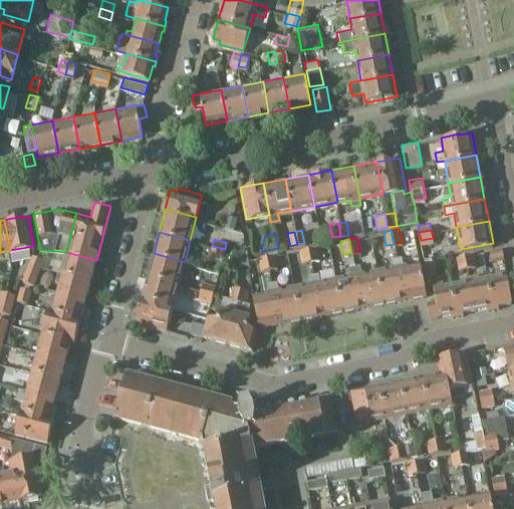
[(225,249),(212,246),(210,253),(223,256),(225,249)]
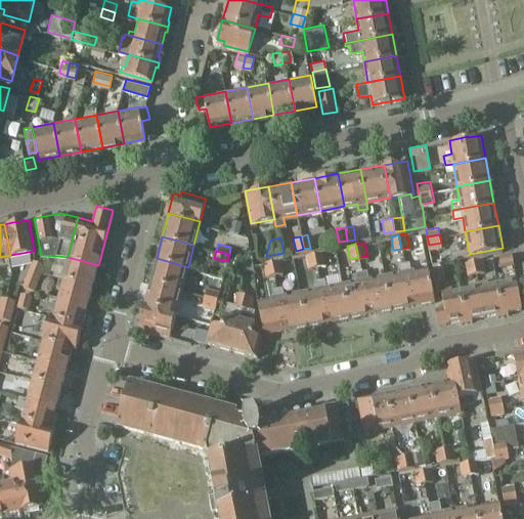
[(315,252),(317,264),(325,262),(323,251),(315,252)]
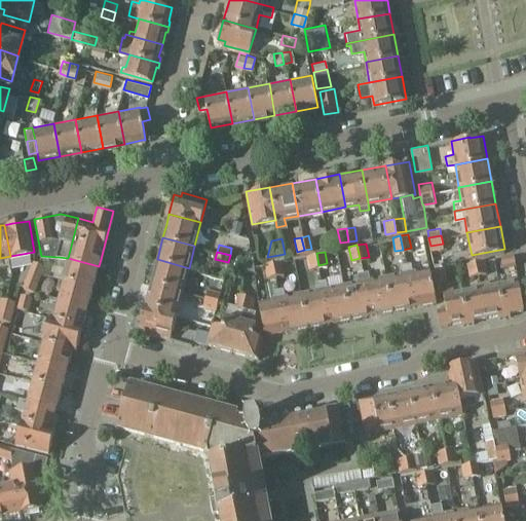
[(250,253),(238,255),(240,269),(252,268),(250,253)]
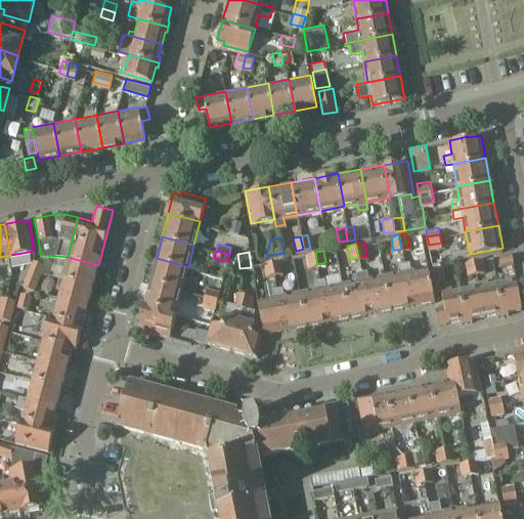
[(317,264),(315,252),(306,254),(308,266),(317,264)]
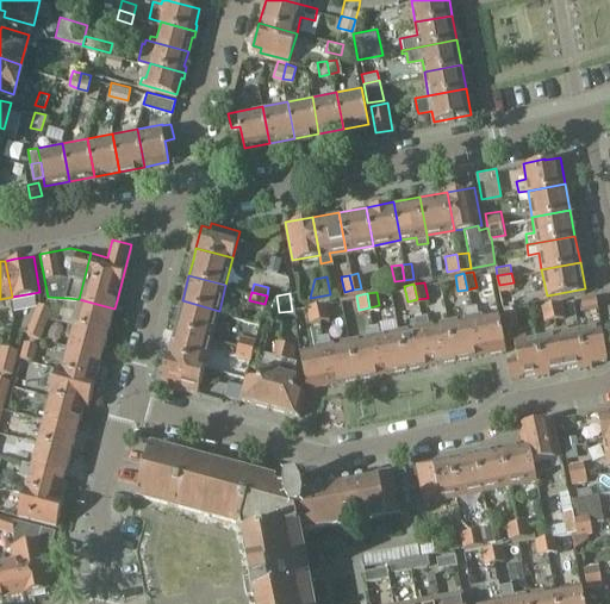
[(583,306),(597,304),(596,293),(580,296),(583,306)]
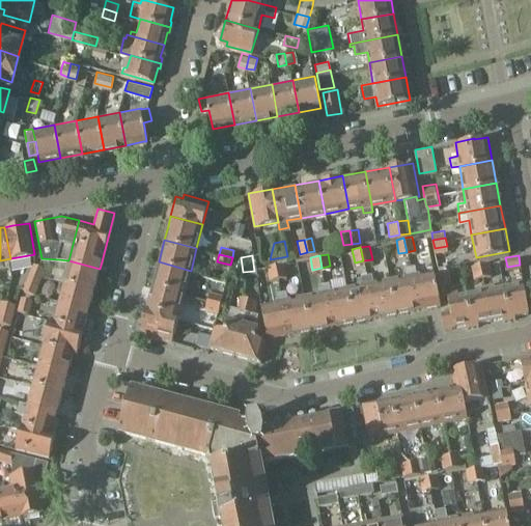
[(59,259),(57,267),(66,269),(63,279),(94,287),(100,269),(68,260),(59,259)]
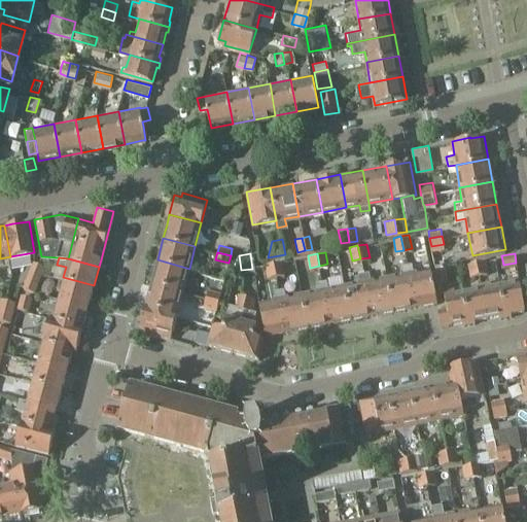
[(476,259),(479,274),(486,272),(483,258),(476,259)]
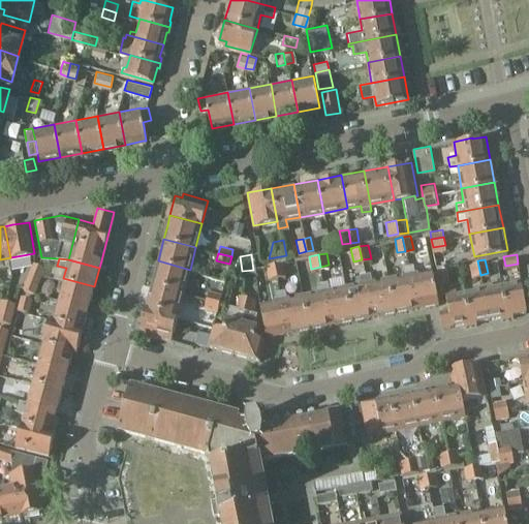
[(184,291),(190,270),(158,260),(152,283),(184,291)]
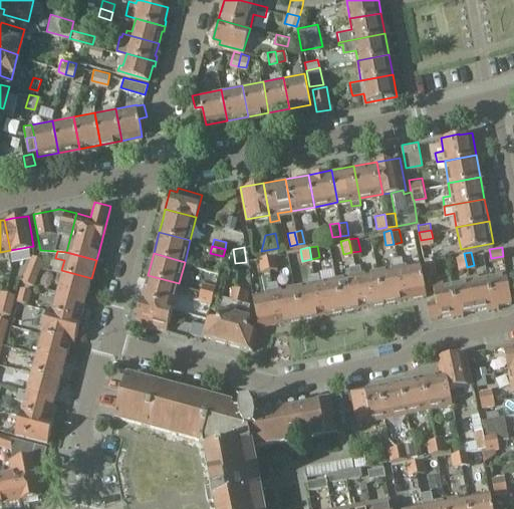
[(277,266),(275,253),(267,255),(269,267),(277,266)]
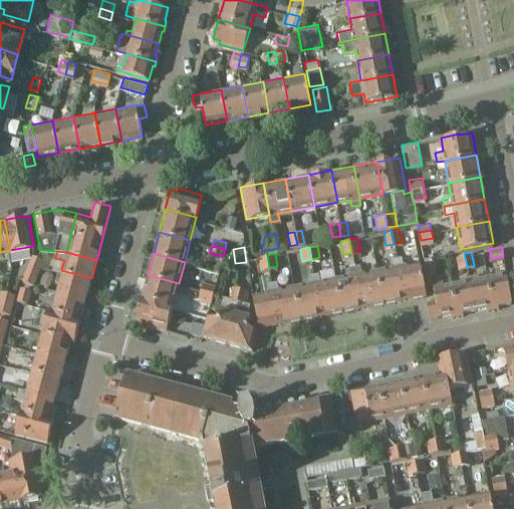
[(460,268),(467,267),(464,253),(457,254),(460,268)]
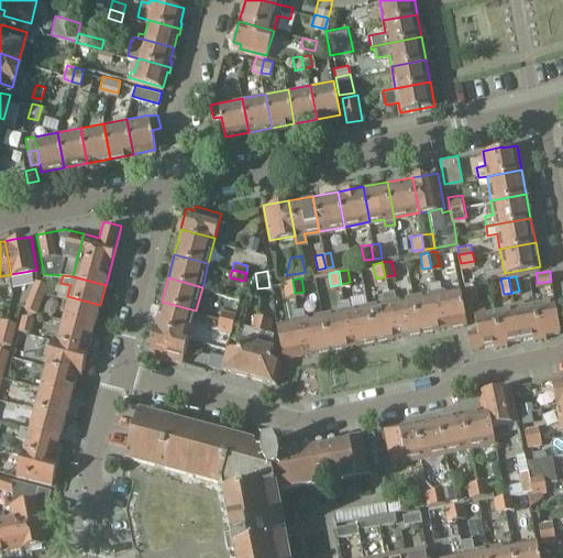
[(35,279),(30,292),(42,297),(47,283),(35,279)]
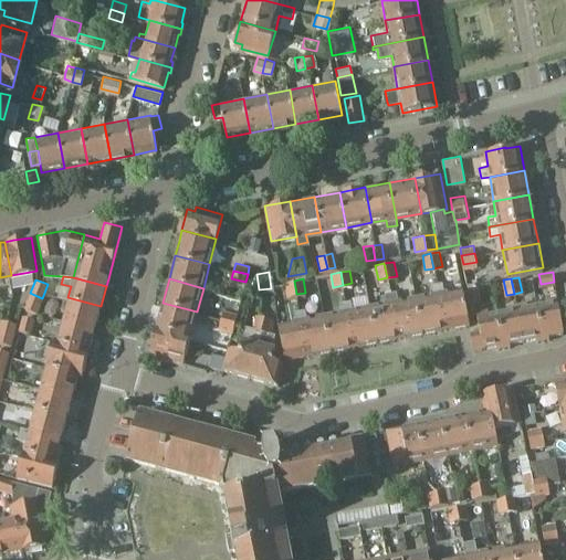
[(300,308),(296,294),(294,281),(285,282),(287,296),(290,309),(294,309),(300,308)]
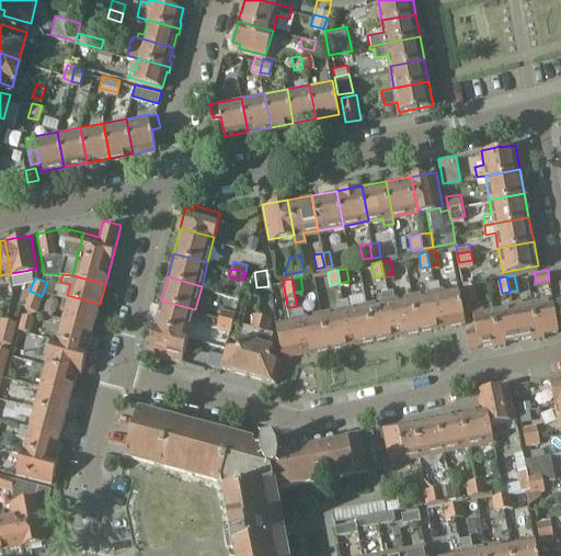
[(433,280),(442,324),(465,319),(458,284),(439,288),(438,279),(433,280)]
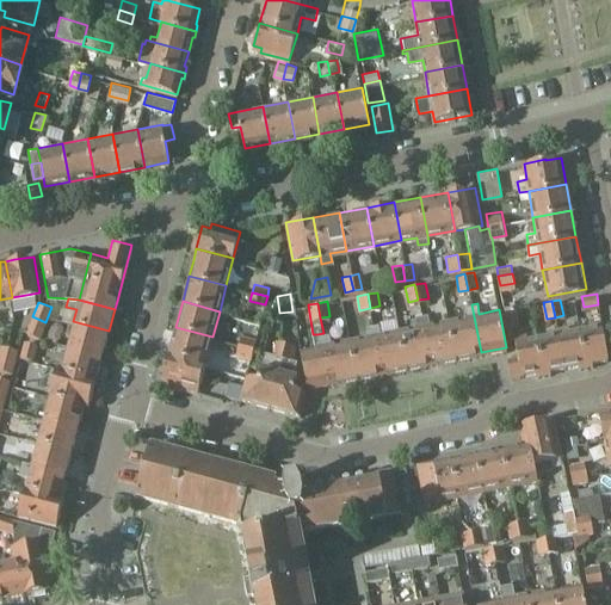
[(449,319),(456,357),(481,352),(471,304),(466,306),(468,315),(449,319)]
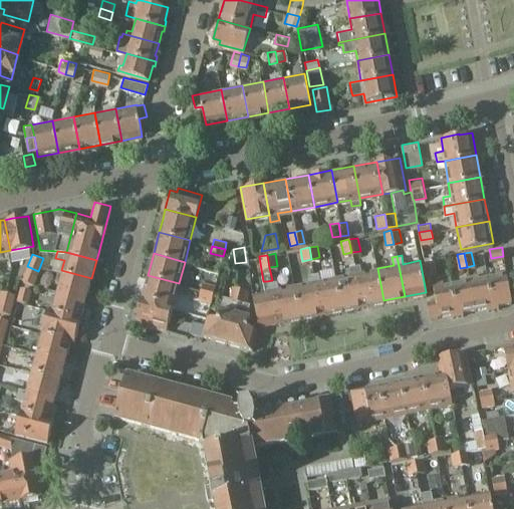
[(432,259),(424,261),(426,273),(435,272),(432,259)]
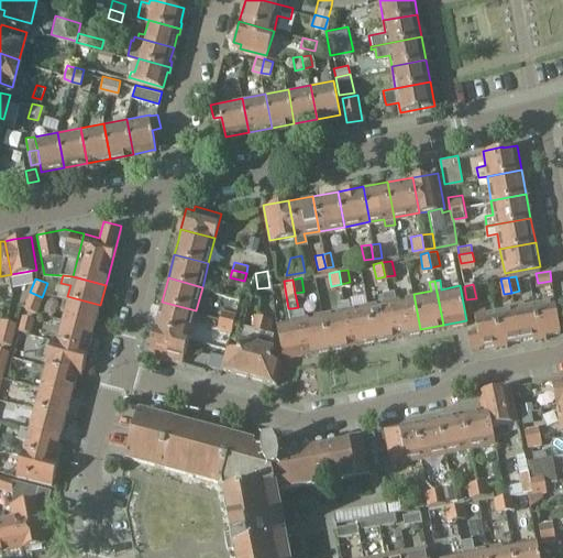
[(397,335),(420,329),(414,294),(396,297),(394,288),(389,290),(397,335)]
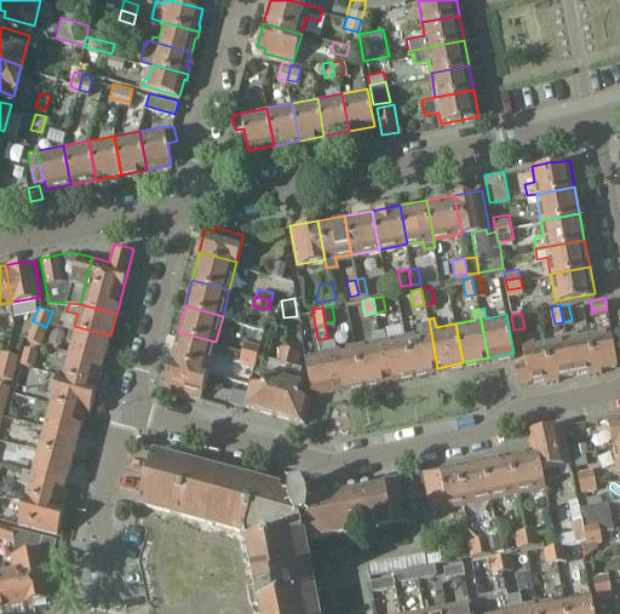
[(405,333),(412,373),(437,368),(429,319),(423,320),(424,330),(405,333)]
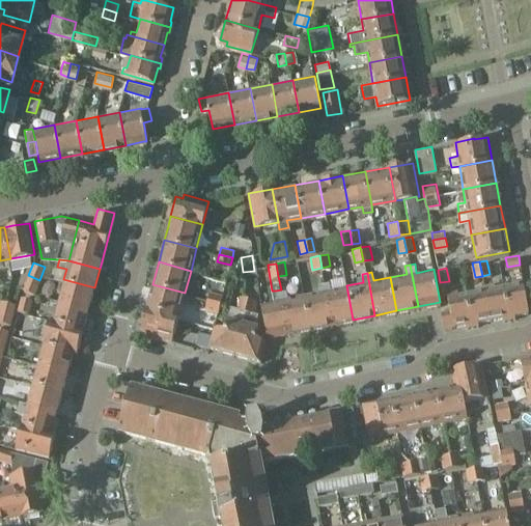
[(28,275),(24,288),(34,294),(39,280),(28,275)]
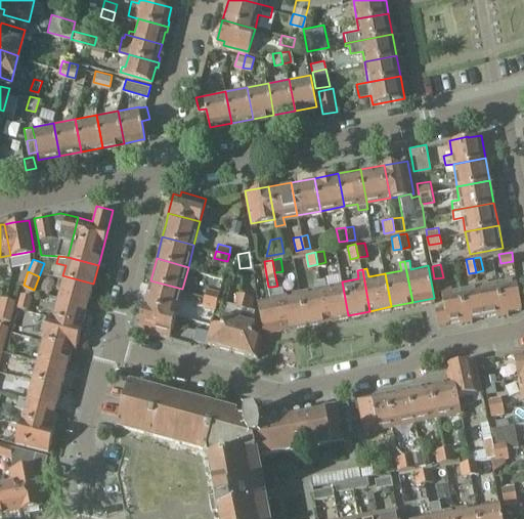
[(505,278),(496,279),(503,313),(509,311),(508,309),(521,306),(516,273),(505,275),(505,278)]
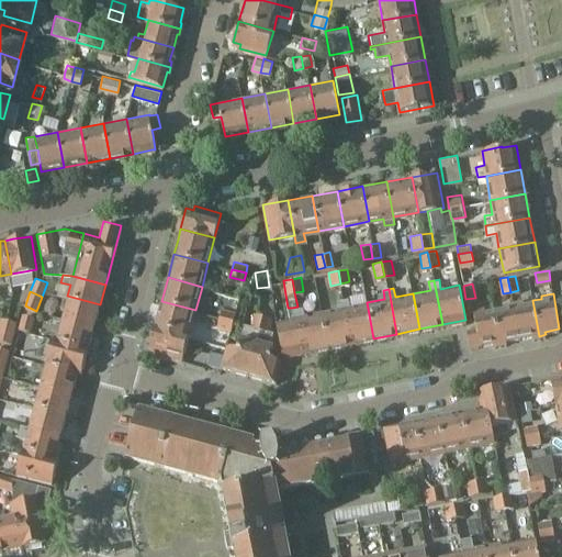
[(64,294),(60,307),(64,308),(62,316),(94,325),(100,307),(100,304),(67,296),(64,294)]
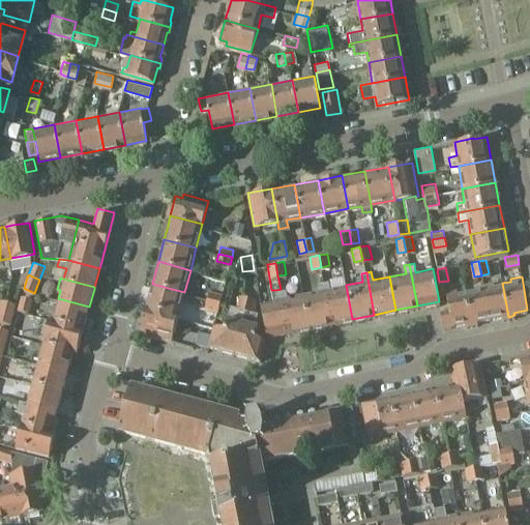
[(323,281),(331,323),(352,319),(346,285),(332,287),(331,279),(323,281)]
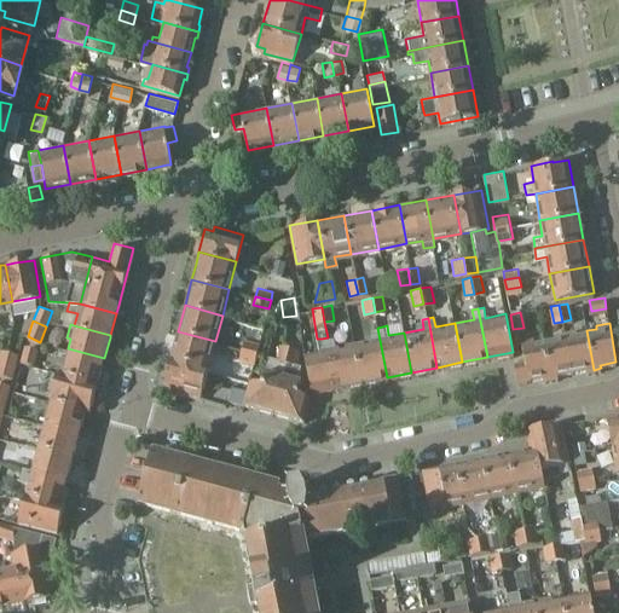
[(353,342),(362,382),(387,377),(377,328),(371,329),(374,339),(353,342)]
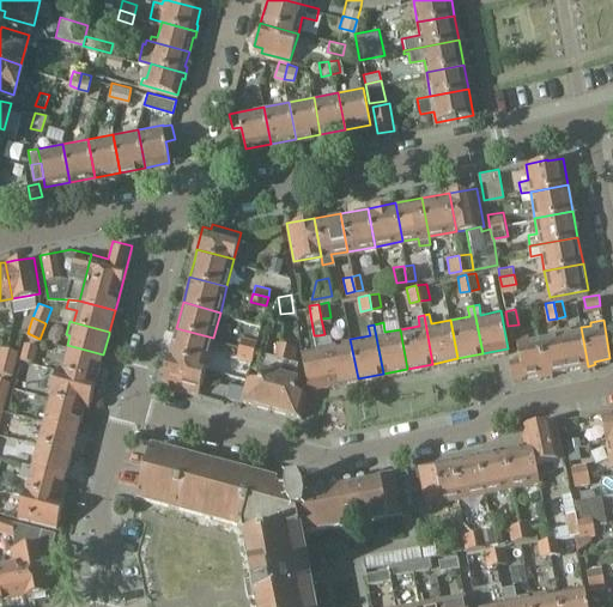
[(582,368),(588,366),(581,327),(572,329),(571,325),(559,327),(566,366),(581,364),(582,368)]
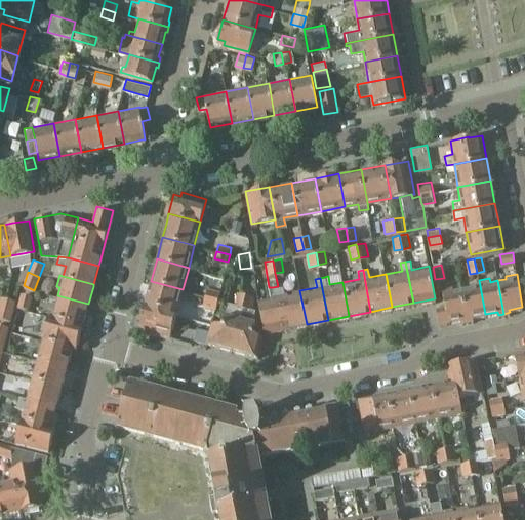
[(470,286),(461,287),(468,320),(473,319),(472,317),(485,314),(479,280),(469,282),(470,286)]
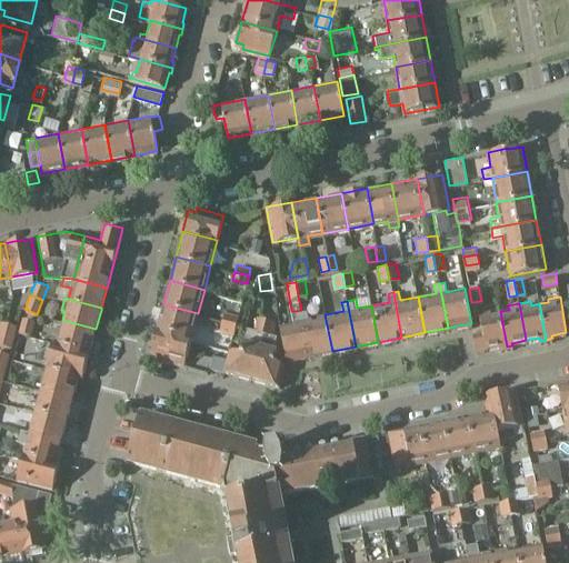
[(198,313),(163,304),(157,330),(191,339),(198,313)]
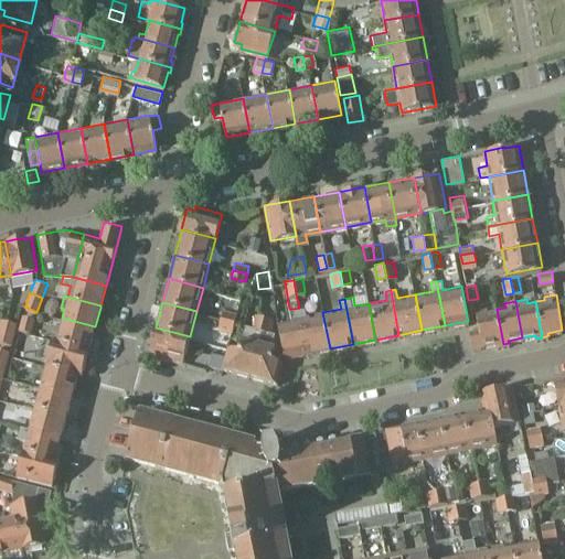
[(308,353),(330,348),(322,312),(305,315),(302,307),(299,308),(308,353)]
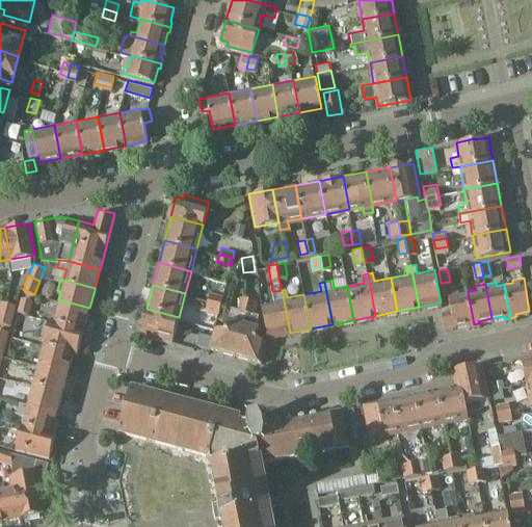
[(282,290),(276,291),(278,302),(261,307),(267,337),(290,333),(282,290)]
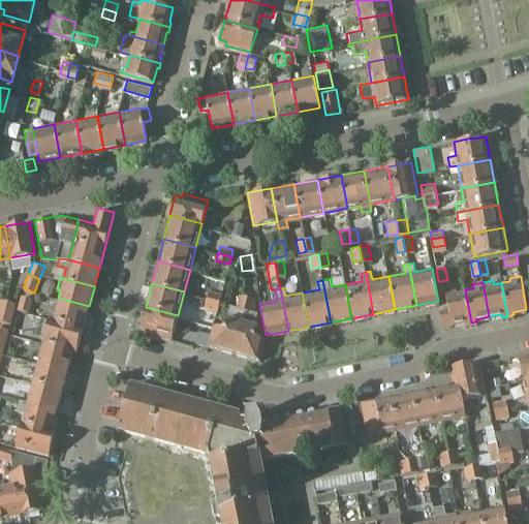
[(465,324),(471,322),(465,289),(457,291),(456,288),(443,290),(447,309),(439,311),(442,326),(465,321),(465,324)]
